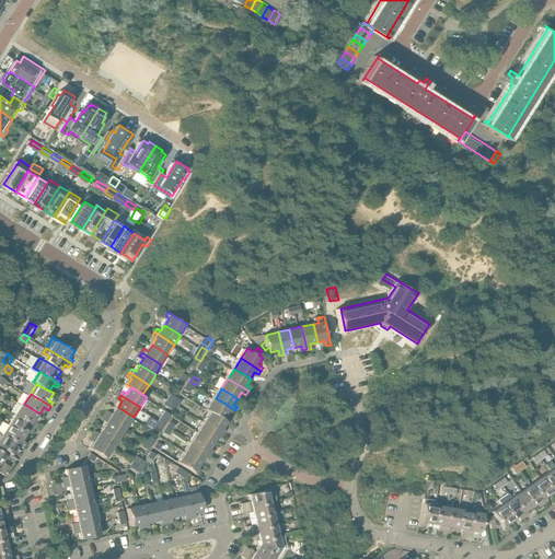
[(224,418),(229,412),(233,415),(235,410),(216,398),(209,408),(212,411),(224,418)]
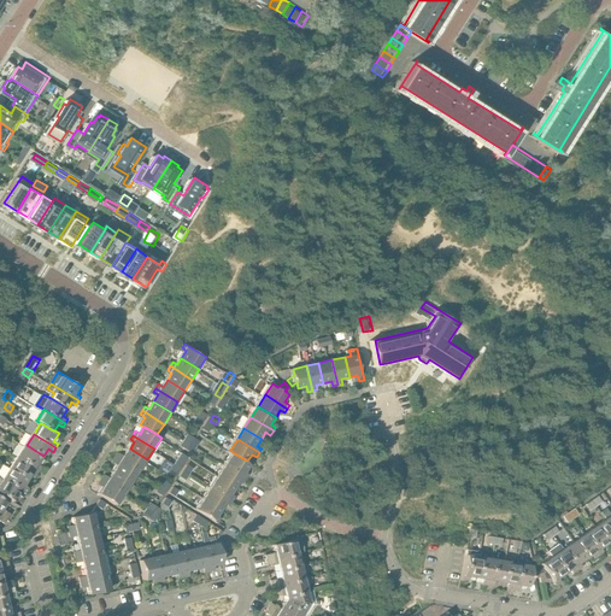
[(21,456),(41,470),(43,465),(40,463),(43,456),(27,445),(21,456)]
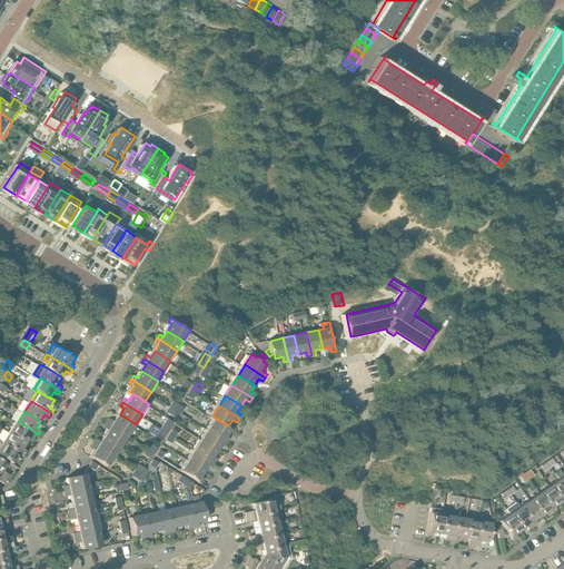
[(109,422),(129,435),(136,424),(120,414),(116,421),(111,418),(109,422)]
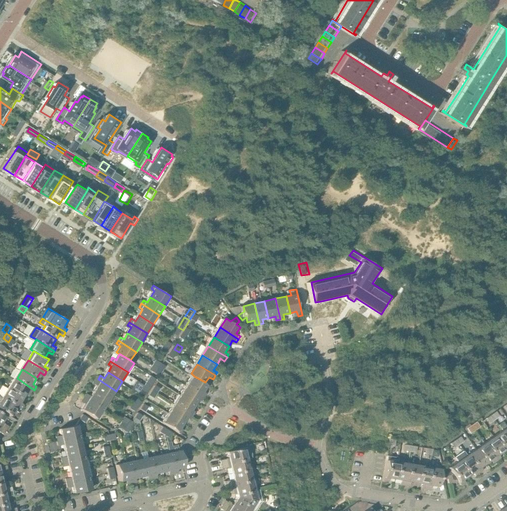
[(153,375),(148,384),(152,388),(158,378),(153,375)]
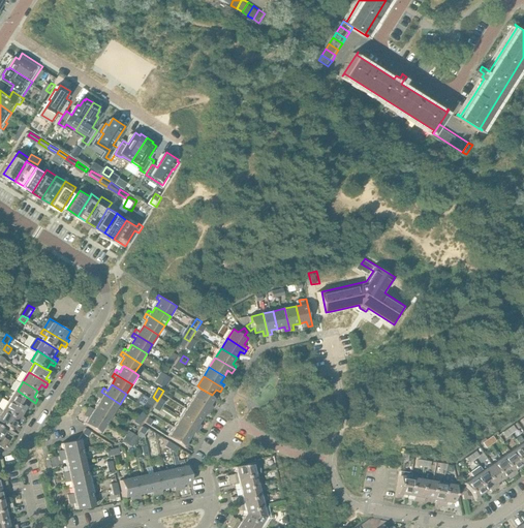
[(201,389),(195,398),(214,409),(216,406),(212,404),(216,398),(212,395),(201,389)]
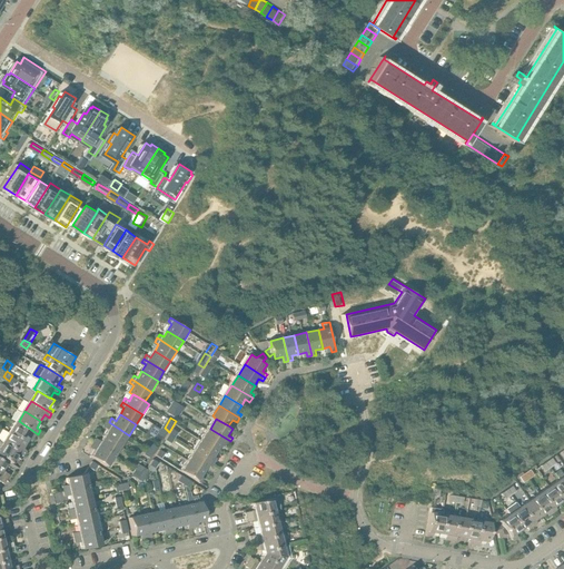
[(12,432),(28,441),(31,435),(36,438),(38,434),(19,421),(12,432)]
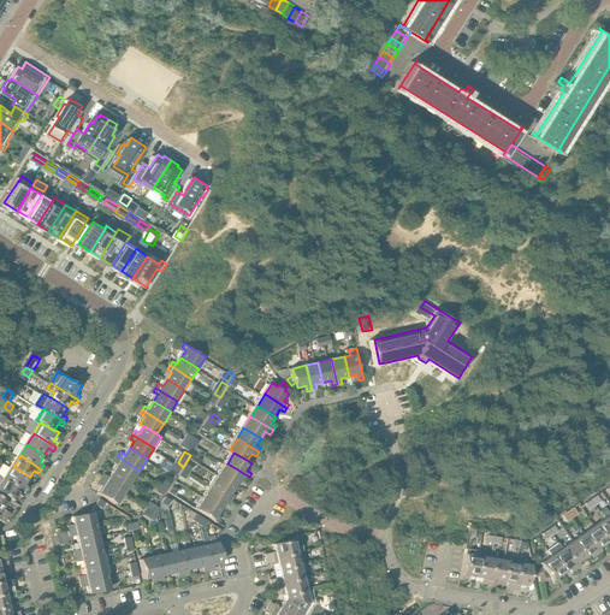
[(117,469),(134,480),(140,471),(118,456),(116,460),(120,463),(117,469)]
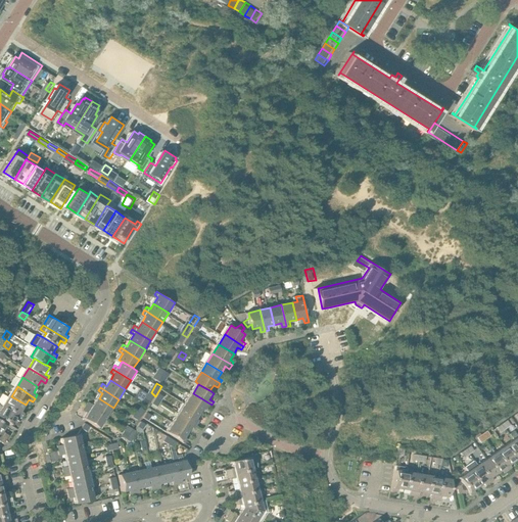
[(150,406),(152,400),(155,396),(151,392),(145,402),(150,406)]
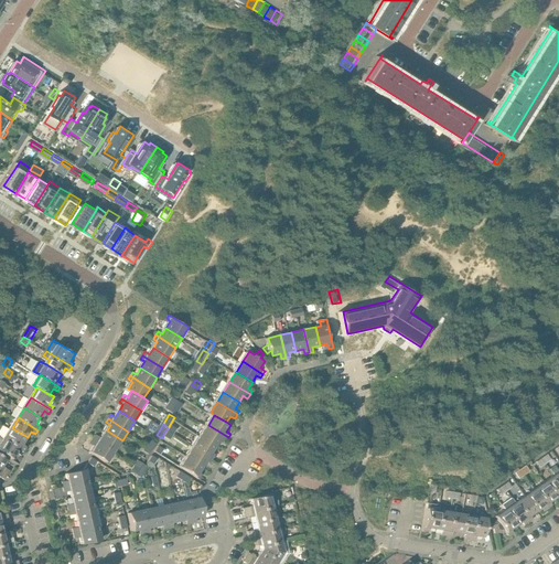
[(202,435),(217,445),(222,438),(226,442),(228,437),(208,425),(202,435)]
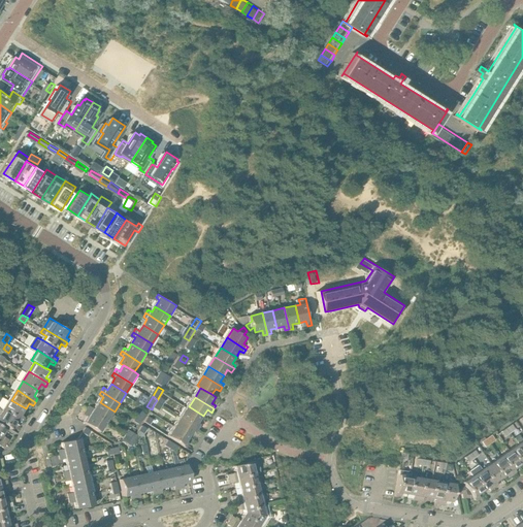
[(5,409),(24,421),(26,418),(22,415),(26,408),(11,400),(5,409)]
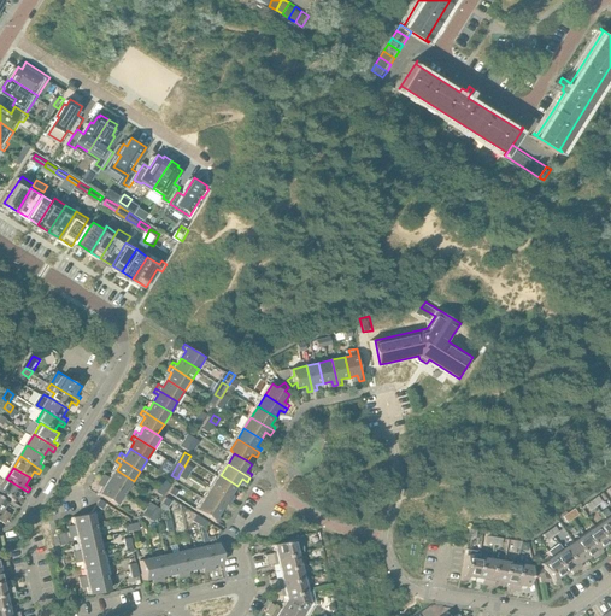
[(193,473),(187,469),(183,475),(181,479),(187,482),(193,473)]
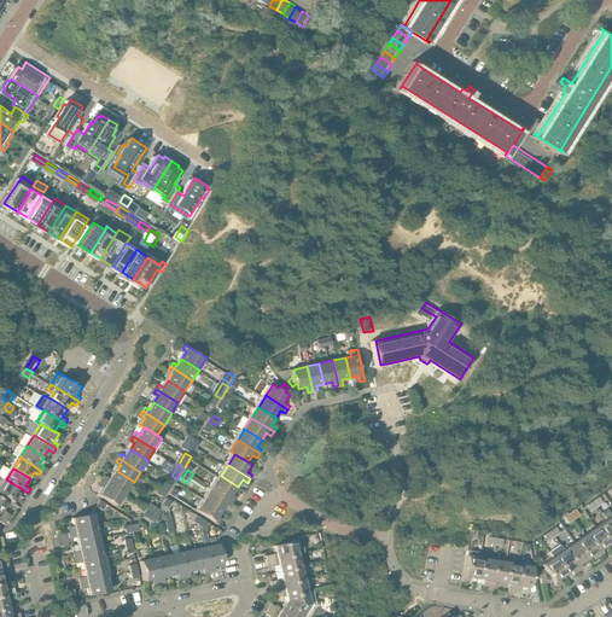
[(105,479),(127,493),(134,482),(117,471),(112,478),(108,476),(105,479)]
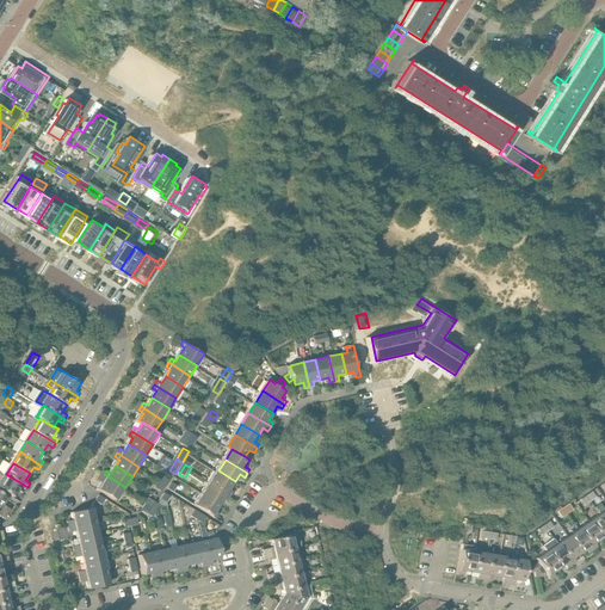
[(0,485),(16,495),(20,488),(25,491),(28,487),(6,474),(0,469),(0,485)]
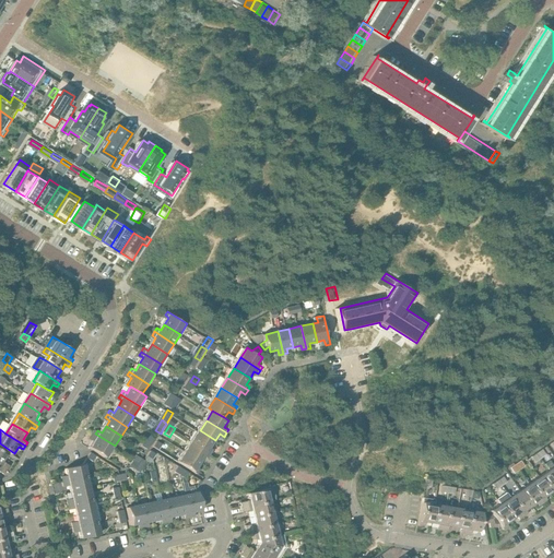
[(200,430),(193,440),(213,453),(216,449),(212,447),(215,440),(200,430)]
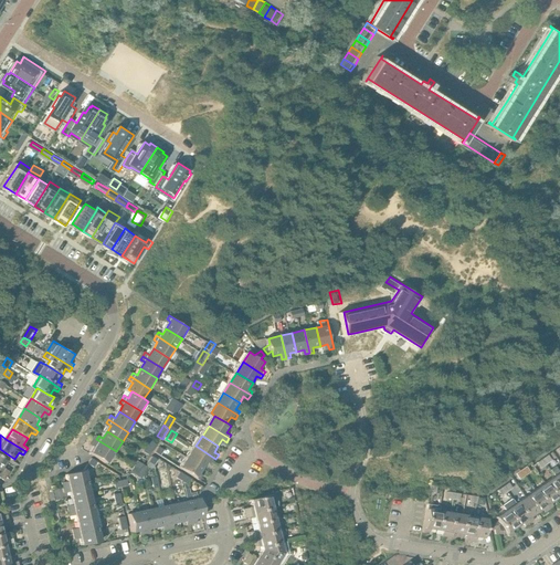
[(94,452),(97,454),(109,462),(116,451),(96,439),(94,442),(97,446),(94,452)]
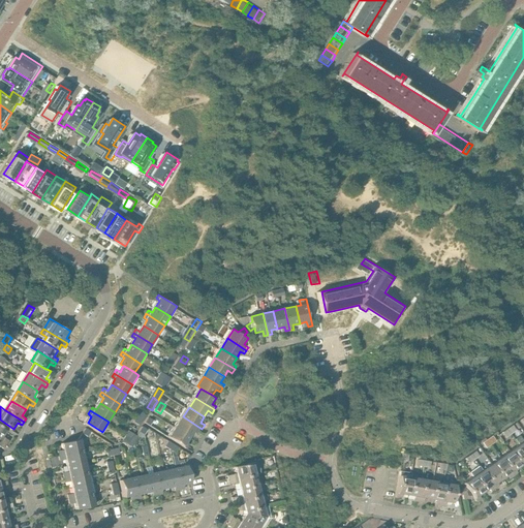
[(141,416),(146,420),(149,414),(144,411),(141,416)]
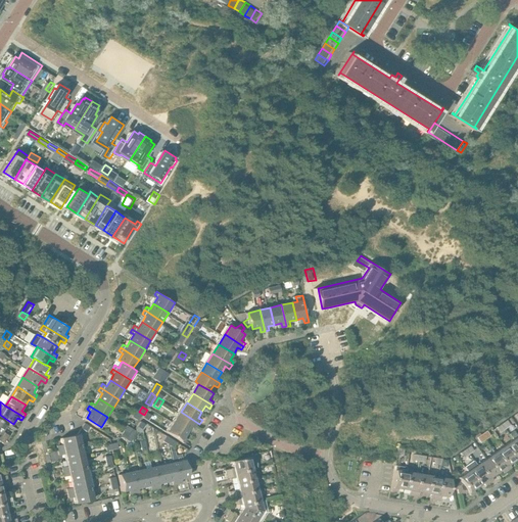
[(176,421),(190,431),(194,425),(197,427),(199,424),(181,412),(176,421)]
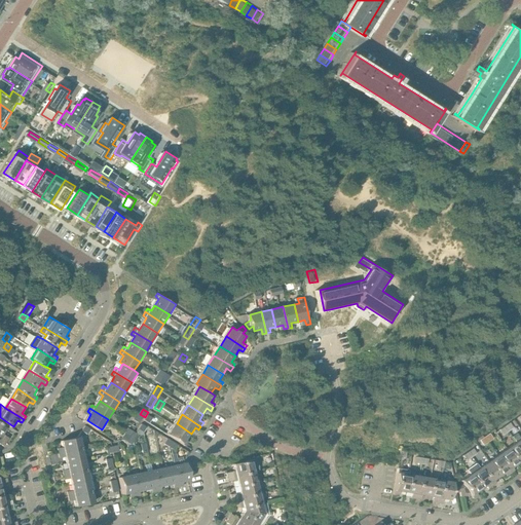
[(0,435),(9,442),(12,438),(4,433),(8,426),(0,421),(0,435)]
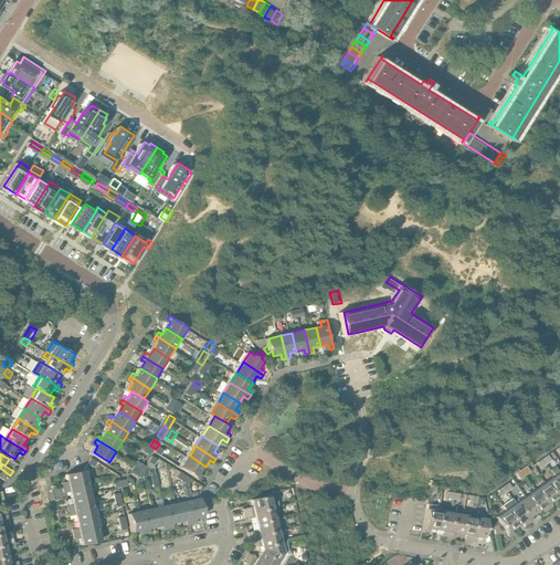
[(161,459),(156,456),(152,461),(158,464),(161,459)]
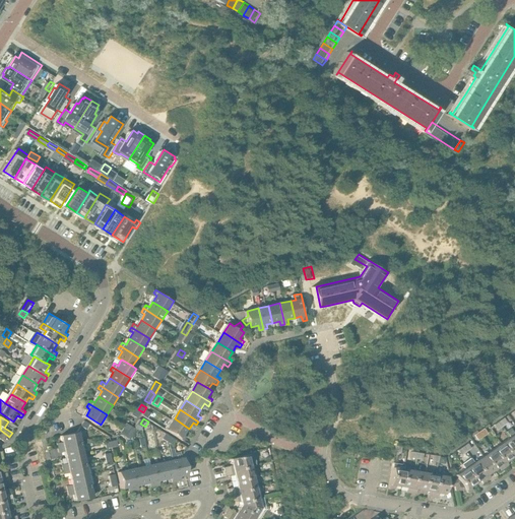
[(169,429),(187,440),(189,437),(185,434),(189,429),(175,418),(169,429)]
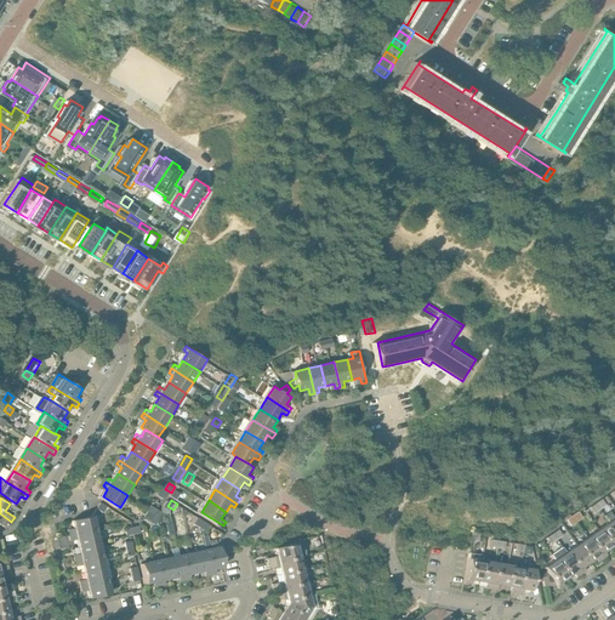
[(601,502),(594,506),(598,512),(604,508),(601,502)]
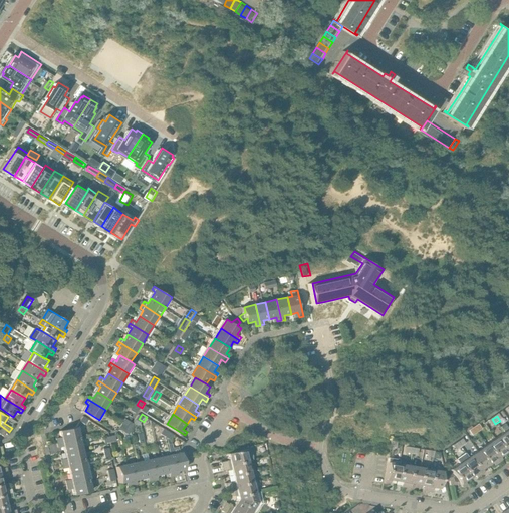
[(0,431),(7,436),(9,432),(0,425),(0,431)]
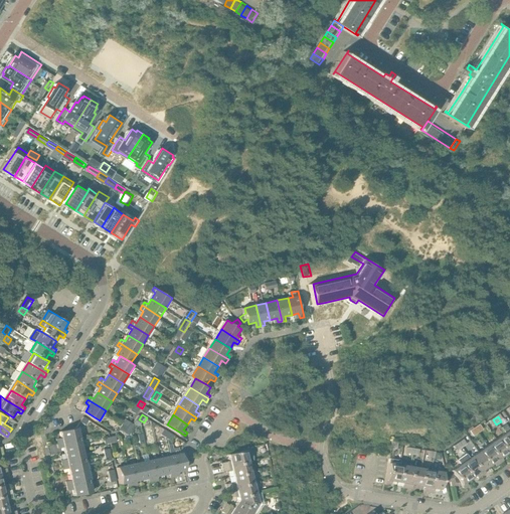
[(165,430),(159,425),(156,427),(158,436),(163,433),(165,430)]
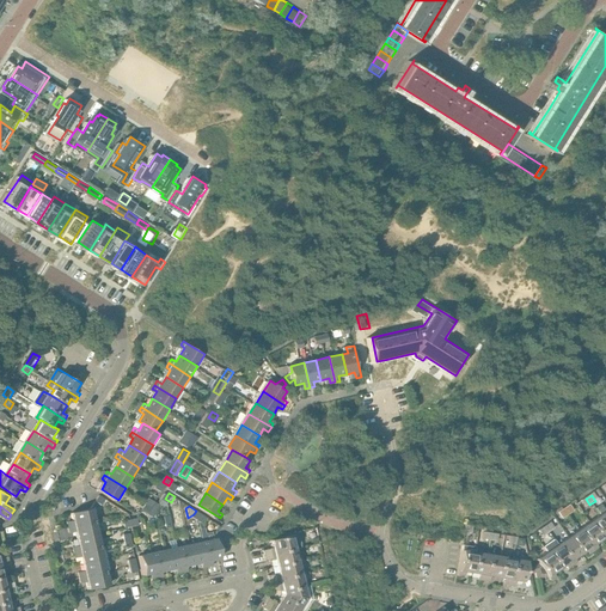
[(568,507),(562,512),(567,517),(571,513),(568,507)]
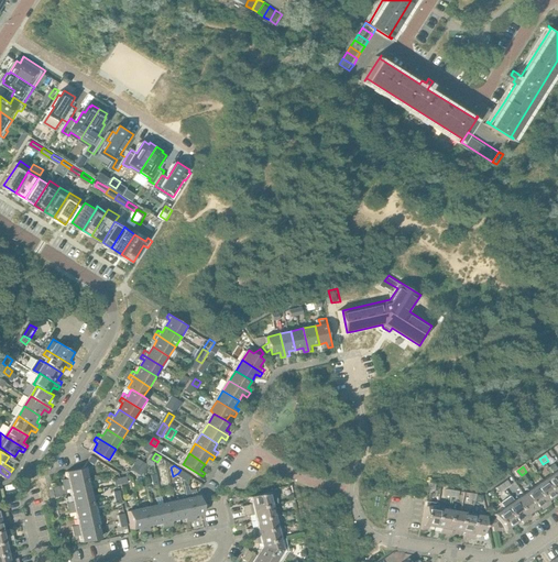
[(67,484),(90,478),(87,467),(69,471),(70,478),(66,480),(67,484)]
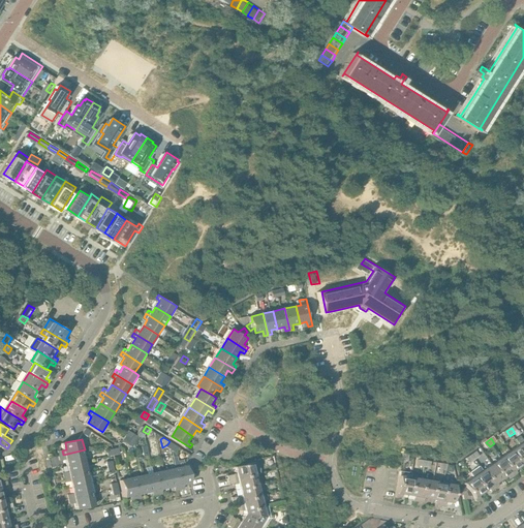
[(523,443),(514,451),(523,465),(523,443)]
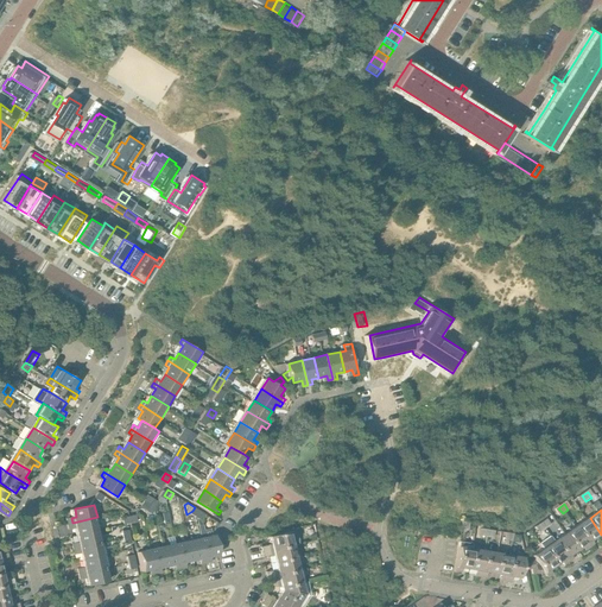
[(81,535),(100,530),(97,517),(73,523),(74,528),(78,526),(81,535)]
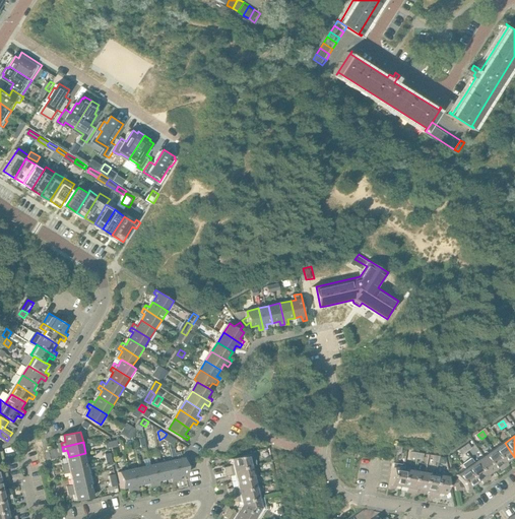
[(505,443),(496,449),(508,467),(511,465),(509,461),(514,457),(505,443)]
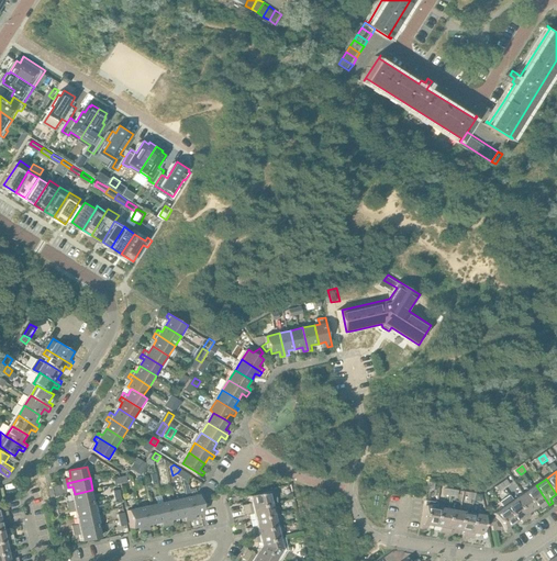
[(537,507),(543,503),(546,507),(549,505),(536,485),(526,492),(537,507)]
